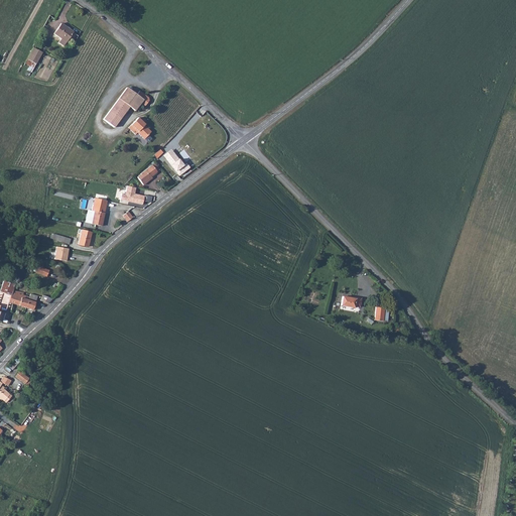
[(59,44),(63,46),(73,32),(60,24),(54,35),(62,40),(59,44)]
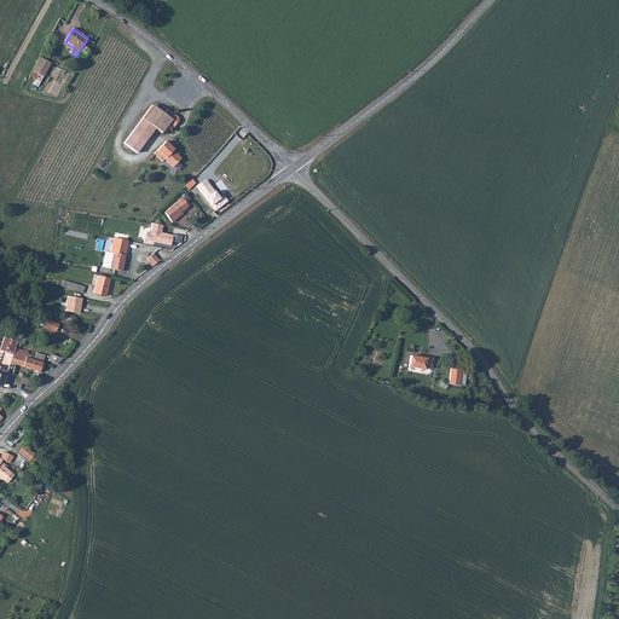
[(33,70),(45,76),(51,64),(40,57),(33,70)]
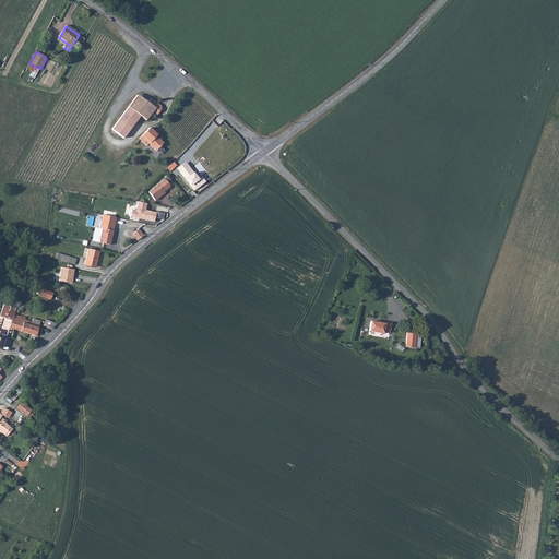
[(147,102),(134,95),(119,125),(131,131),(140,116),(145,119),(150,111),(155,114),(159,107),(158,103),(149,98),(147,102)]
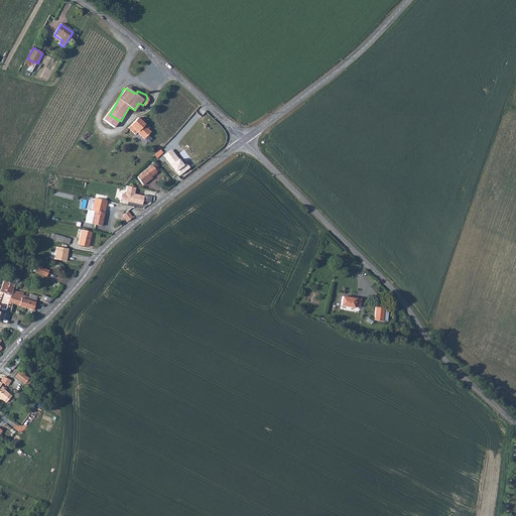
[(105,123),(116,130),(121,121),(110,115),(105,123)]
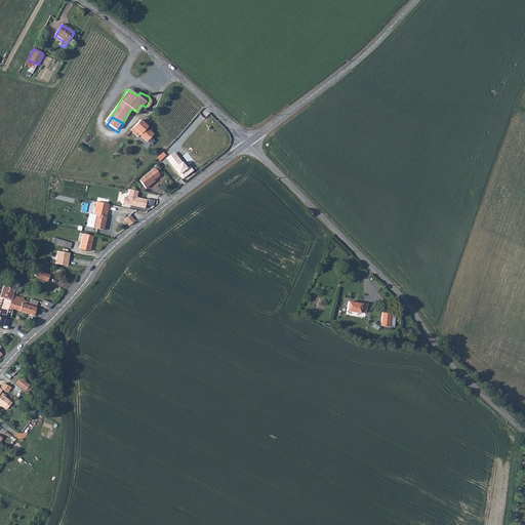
[(138,134),(146,142),(153,133),(147,128),(148,126),(139,119),(130,129),(137,135),(138,134)]
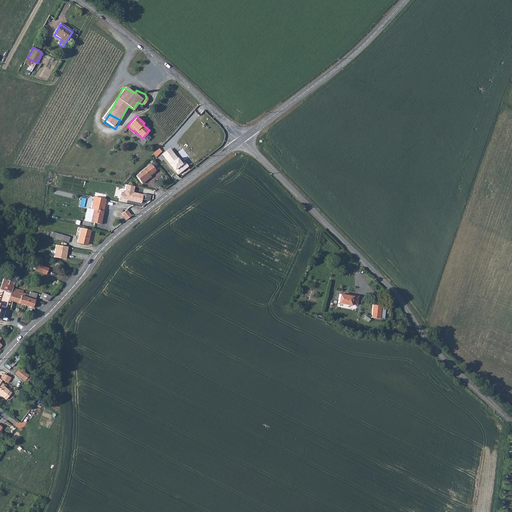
[(161,149),(159,146),(152,153),(155,156),(162,149),(161,149)]
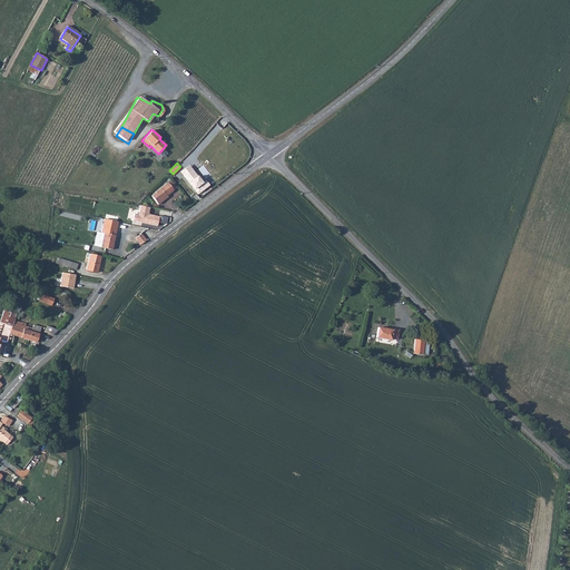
[(189,165),(179,172),(197,195),(210,185),(206,179),(203,183),(189,165)]
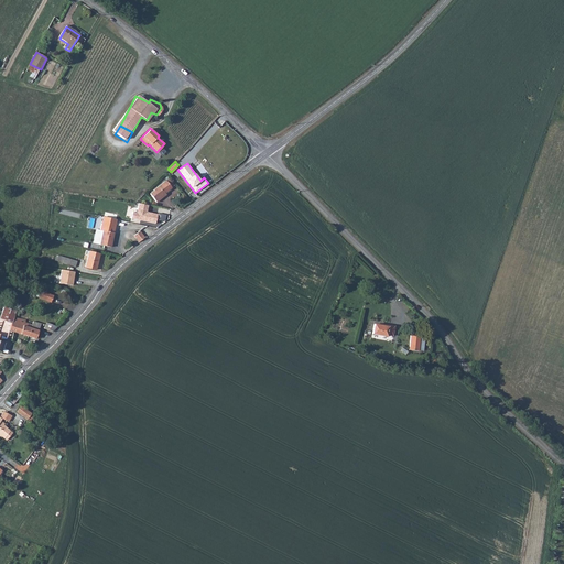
[(165,194),(163,192),(172,185),(166,179),(150,194),(156,202),(165,194)]
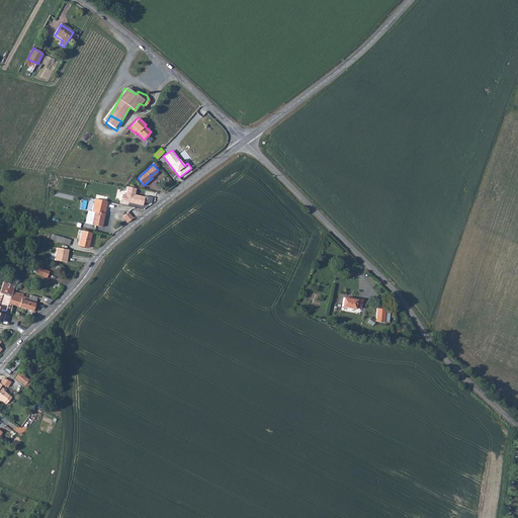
[(122,195),(121,201),(144,205),(146,196),(136,194),(137,188),(127,186),(126,195),(122,195)]
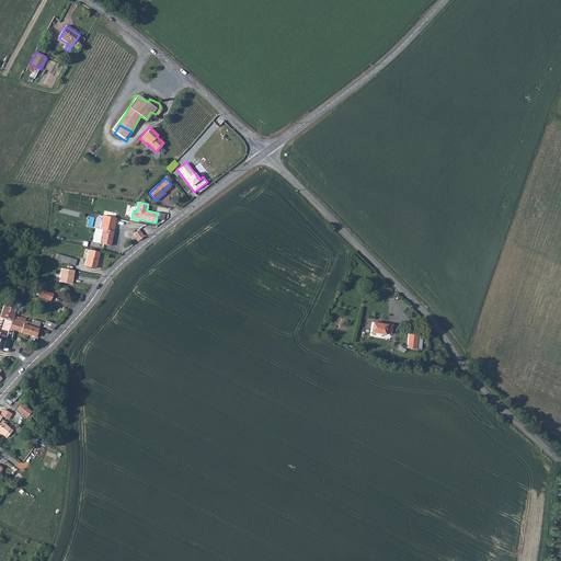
[(115,232),(114,231),(116,219),(103,216),(100,229),(104,230),(101,243),(112,247),(115,232)]
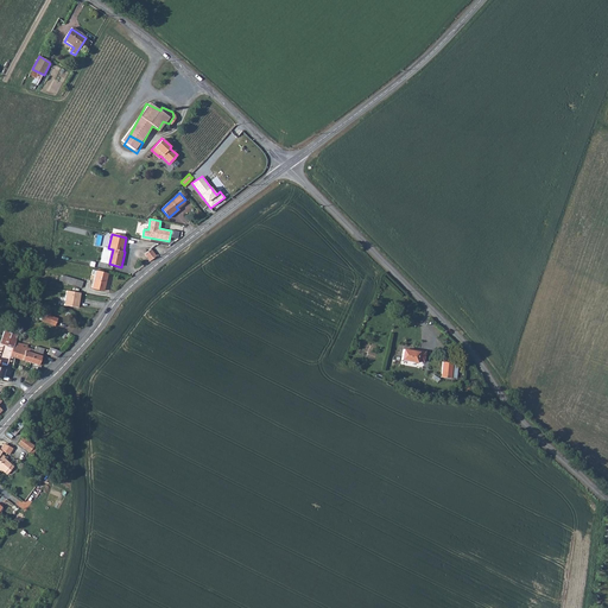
[(73,239),(58,235),(57,242),(70,245),(73,239)]
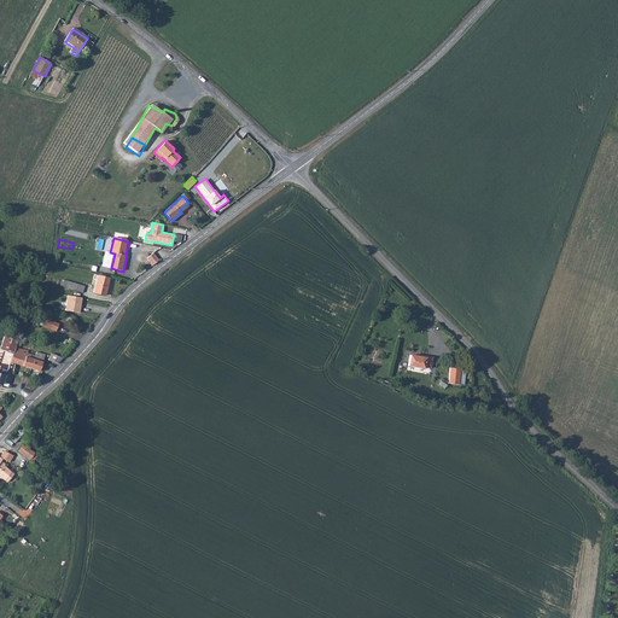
[(115,254),(110,252),(105,252),(101,267),(111,268),(115,254)]
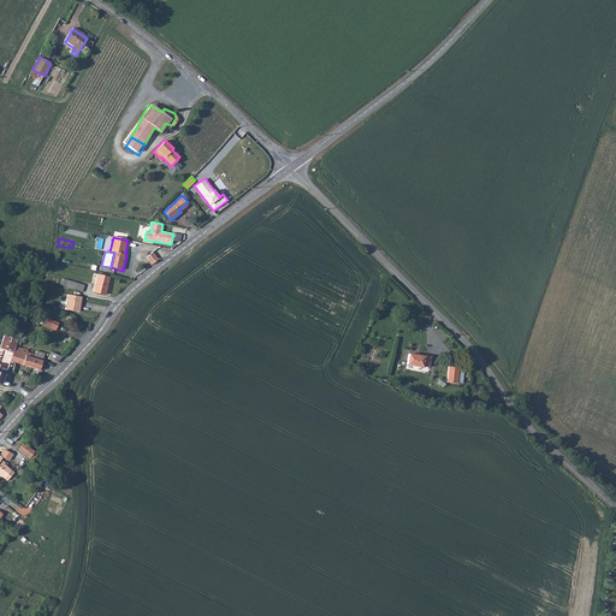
[(146,259),(152,265),(158,260),(152,254),(146,259)]
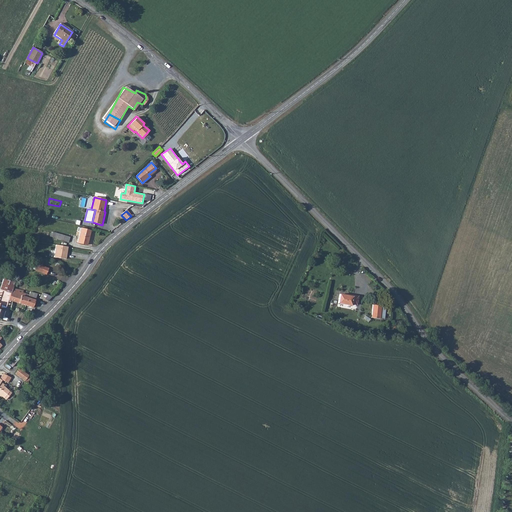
[(78,243),(92,246),(96,233),(82,229),(78,243)]
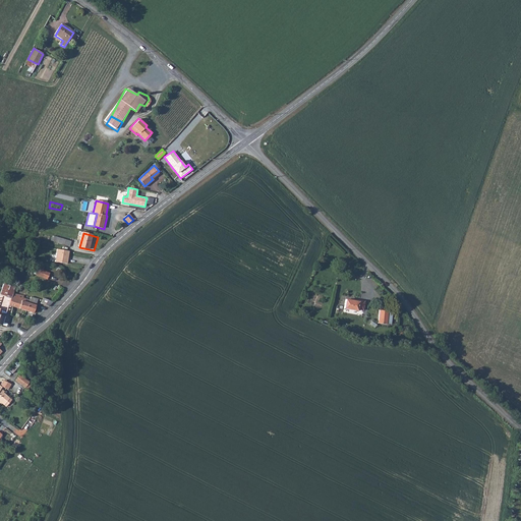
[(52,241),(70,246),(71,241),(54,236),(52,241)]
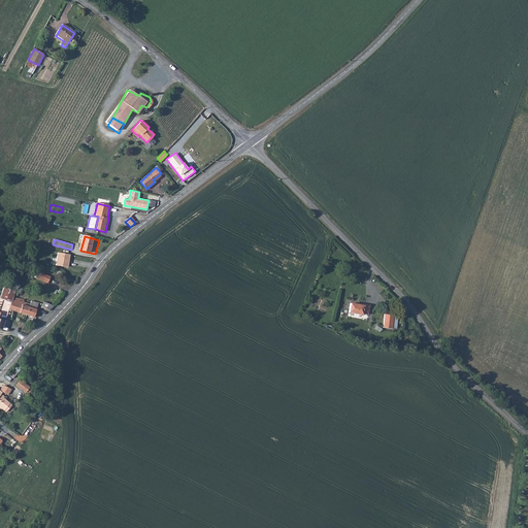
[(58,253),(56,265),(68,267),(68,262),(67,262),(68,254),(58,253)]
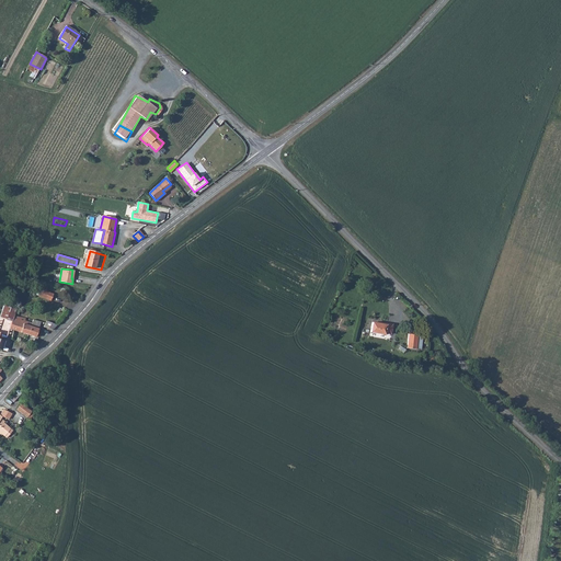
[(54,294),(46,290),(41,288),(38,295),(50,300),(54,294)]
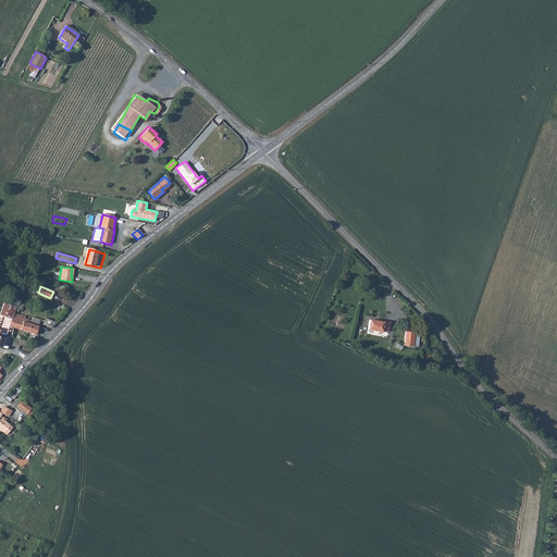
[(12,318),(14,313),(15,307),(4,304),(0,314),(12,318)]
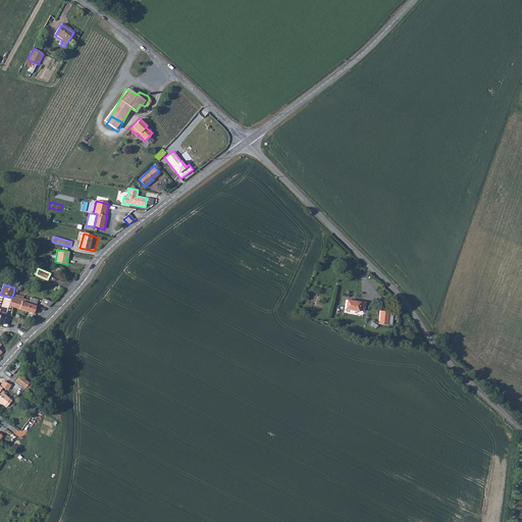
[(11,298),(9,305),(13,307),(27,311),(29,304),(30,301),(23,299),(23,296),(13,294),(11,298)]
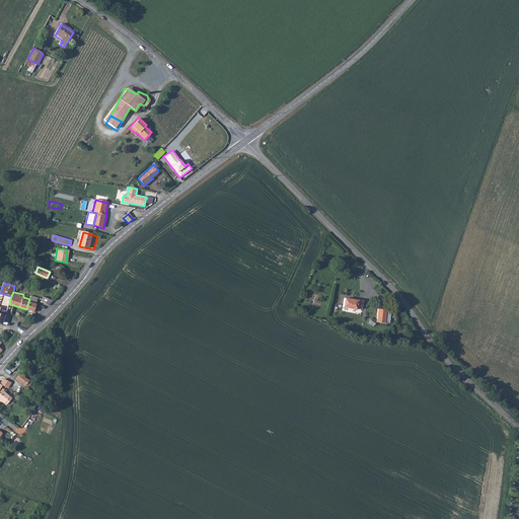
[(0,309),(5,311),(8,305),(9,303),(11,296),(0,293),(0,309)]
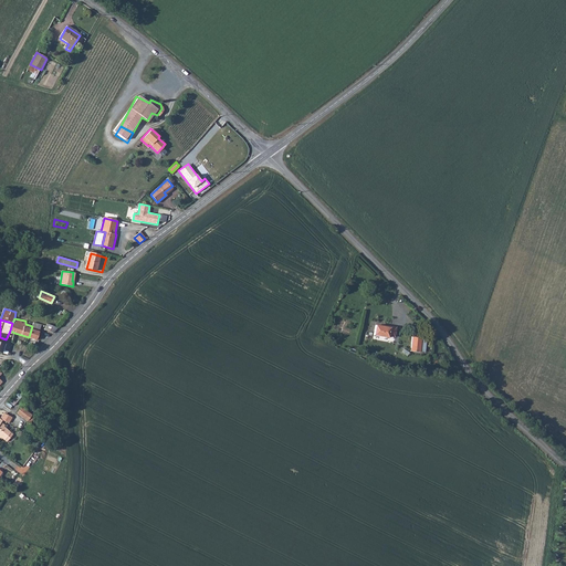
[(41,324),(33,323),(32,326),(31,329),(39,332),(41,324)]
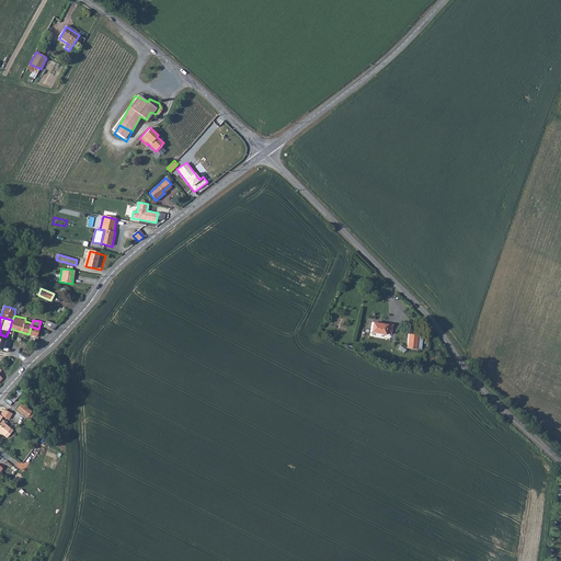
[(382,331),(389,332),(390,322),(380,320),(380,323),(371,322),(369,332),(381,333),(382,331)]
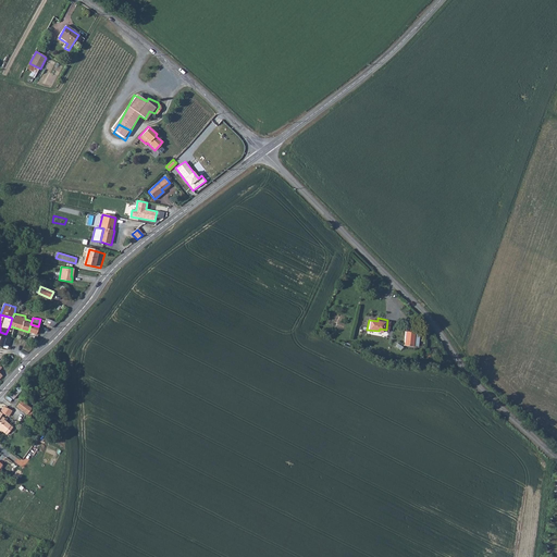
[(45,324),(52,327),(57,322),(46,319),(45,324)]
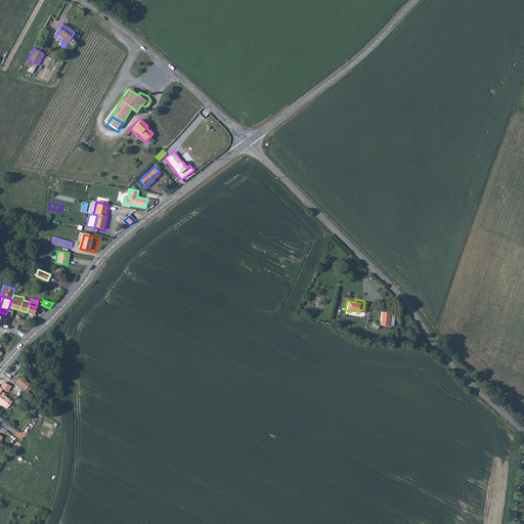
[(36,307),(29,305),(27,312),(34,314),(36,307)]
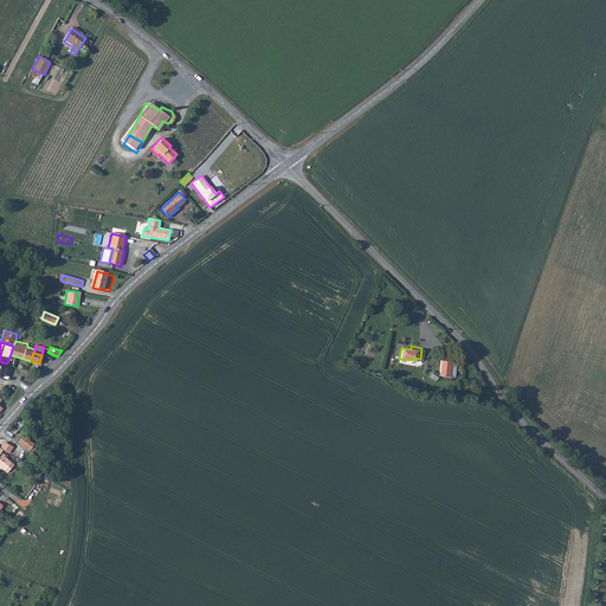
[(438,373),(446,374),(447,359),(439,359),(438,373)]
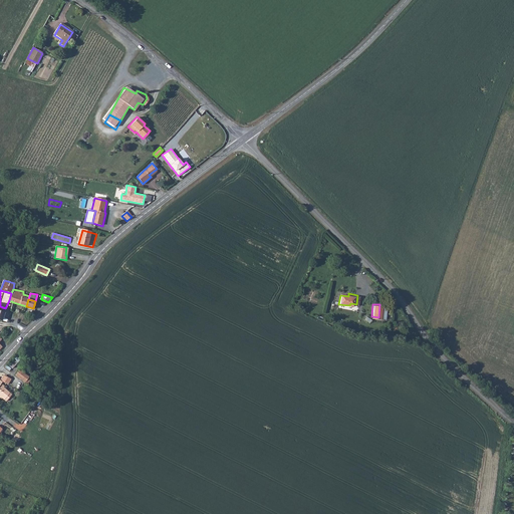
[(20,359),(17,356),(9,365),(12,368),(20,359)]
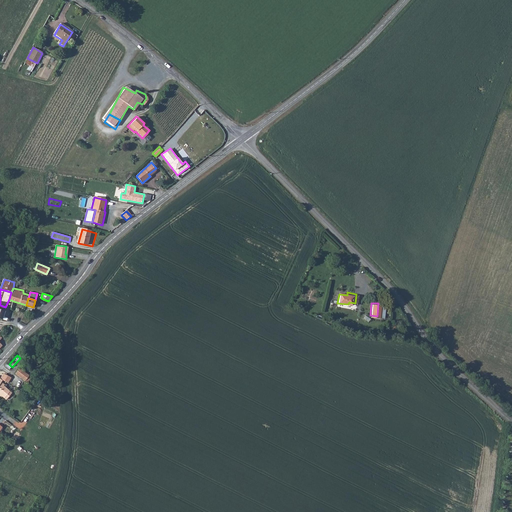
[(15,373),(25,381),(29,375),(19,368),(15,373)]
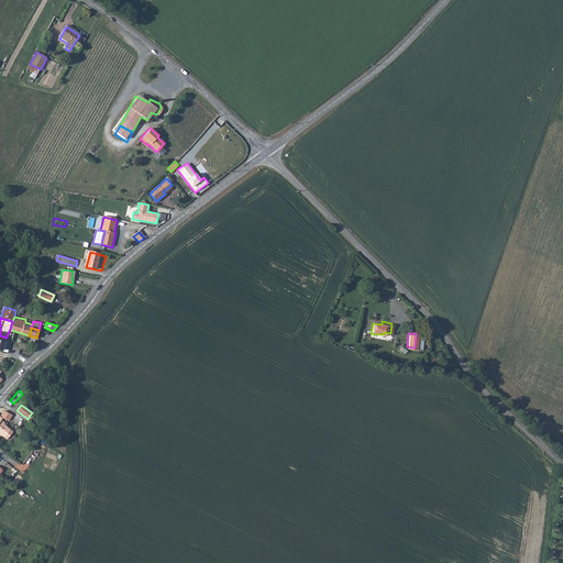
[(7,439),(12,432),(3,423),(0,421),(1,420),(2,418),(9,421),(12,415),(3,411),(0,416),(0,433),(2,435),(7,439)]
